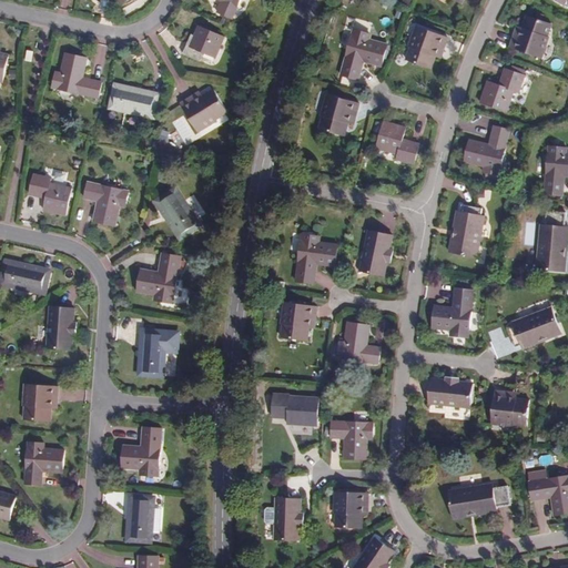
[(220,0),(221,0),(219,6),(233,12),(237,0),(220,0)]
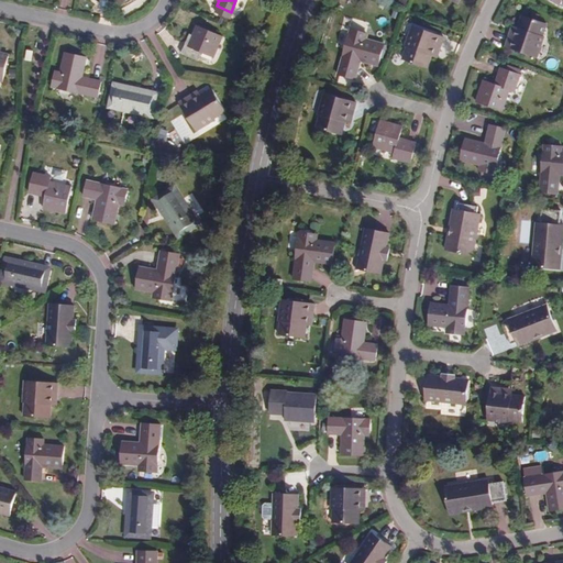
[(545,23),(520,13),(516,26),(510,24),(503,44),(536,55),(542,34),(541,34),(545,23)]
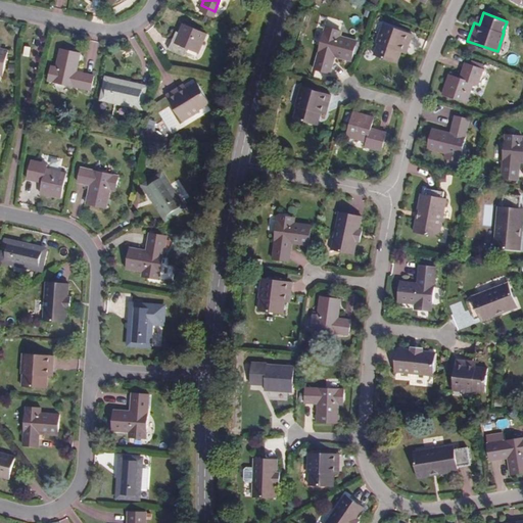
[(413,33),(383,21),(376,39),(377,40),(373,52),(396,61),(400,51),(405,52),(413,33)]
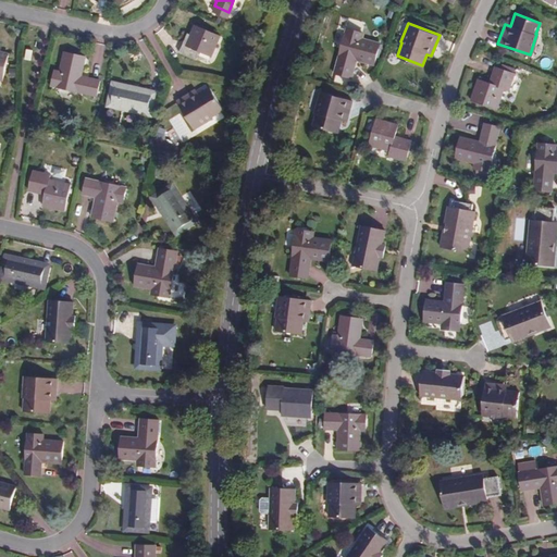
[(189,34),(186,32),(178,50),(195,58),(198,51),(210,56),(219,35),(194,24),(189,34)]
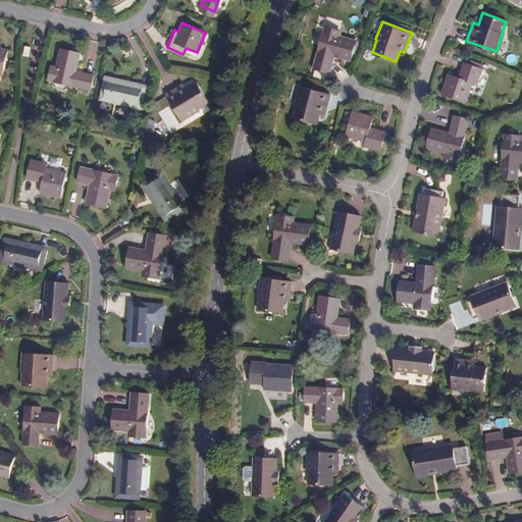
[(338,29),(324,24),(312,66),(327,70),(331,53),(351,58),(356,39),(337,33),(338,29)]
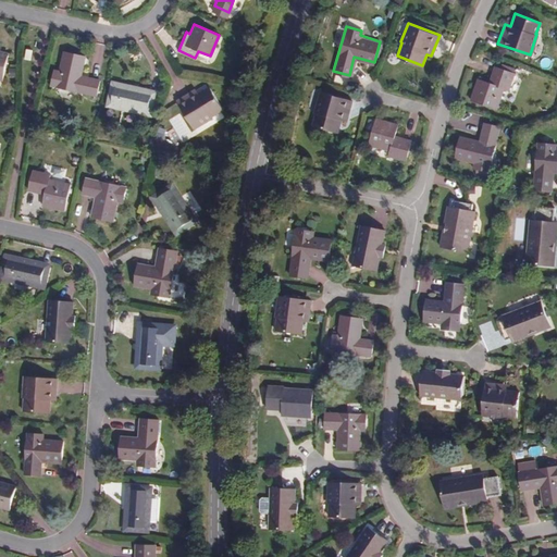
[(35,39),(25,37),(23,45),(33,47),(35,39)]
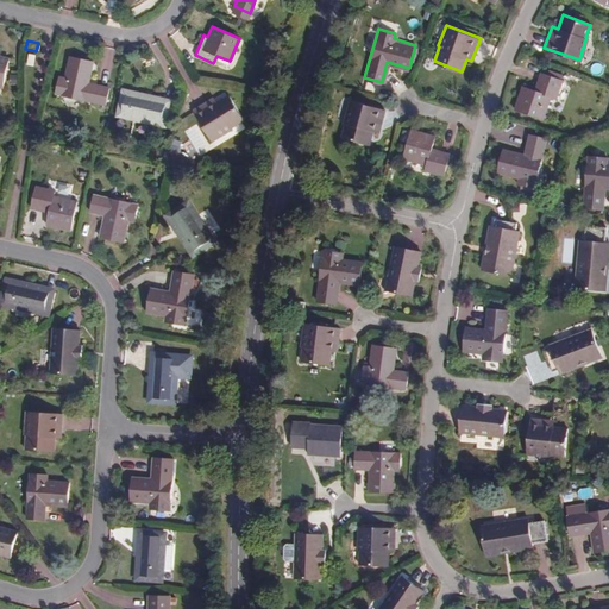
[(64,77),(57,76),(54,93),(105,105),(108,88),(88,82),(93,61),(69,56),(64,77)]
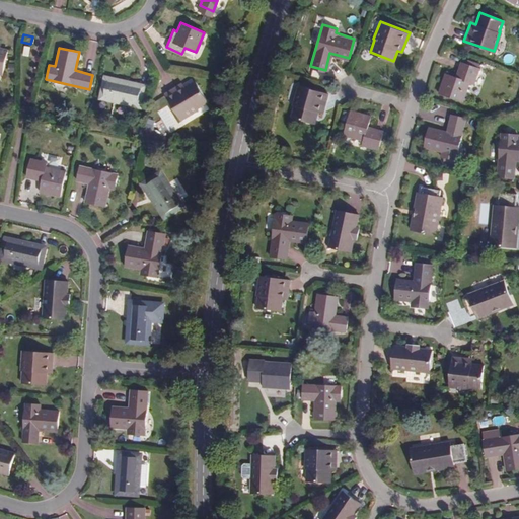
[(478,68),(460,62),(455,76),(445,73),(438,93),(462,101),(469,82),(473,83),(478,68)]
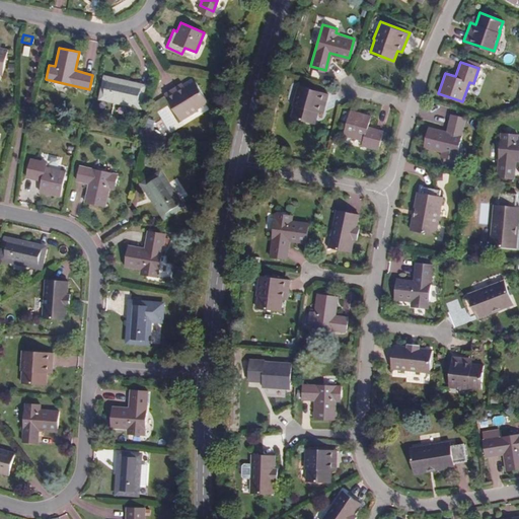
[(143,86),(104,77),(100,97),(139,106),(143,86)]
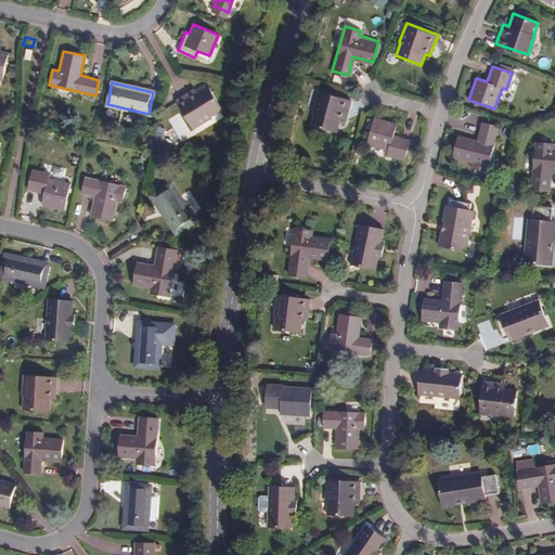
[(193,89),(176,100),(193,129),(210,118),(209,116),(220,110),(207,87),(195,93),(193,89)]
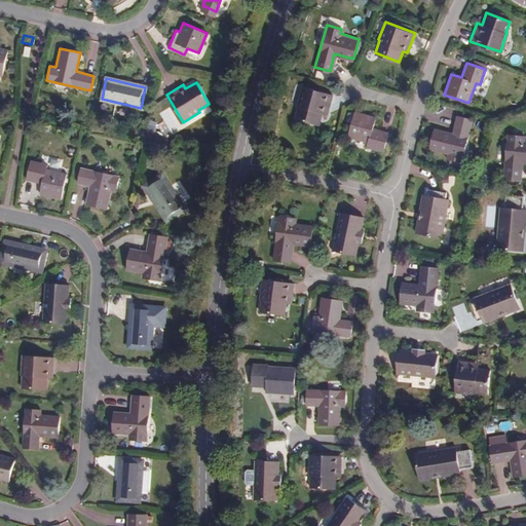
[(332,94),(302,85),(297,103),(298,104),(295,116),(318,123),(322,112),(327,113),(332,94)]
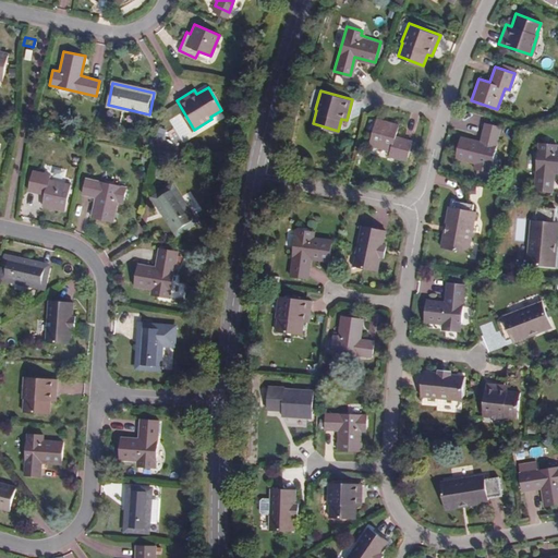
[(398,124),(376,119),(370,145),(391,150),(390,157),(407,160),(412,141),(396,136),(398,124)]
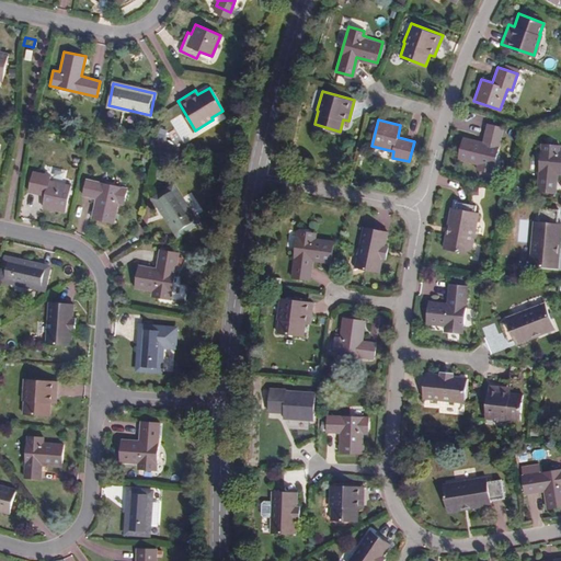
[(503,127),(488,123),(482,142),(462,137),(457,158),(477,163),(476,169),(491,173),(503,127)]
